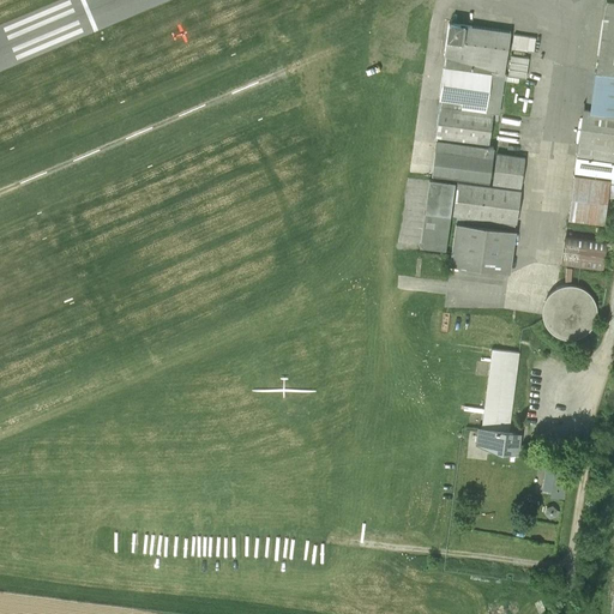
[(613,0),(606,0),(595,72),(613,73),(613,0)]
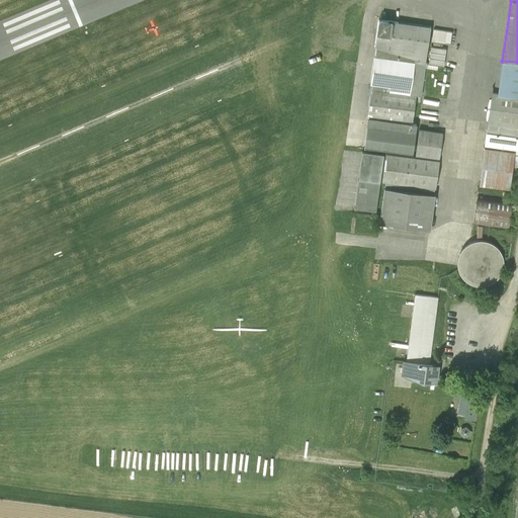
[(430,27),(378,19),(374,46),(376,47),(425,62),(430,27)]
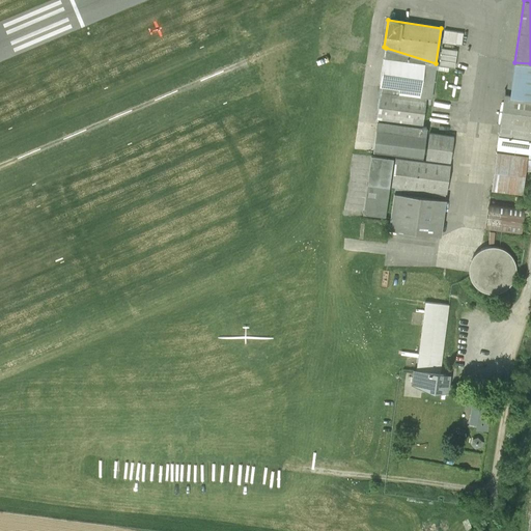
[(456,32),(444,30),(443,43),(455,44),(456,32)]
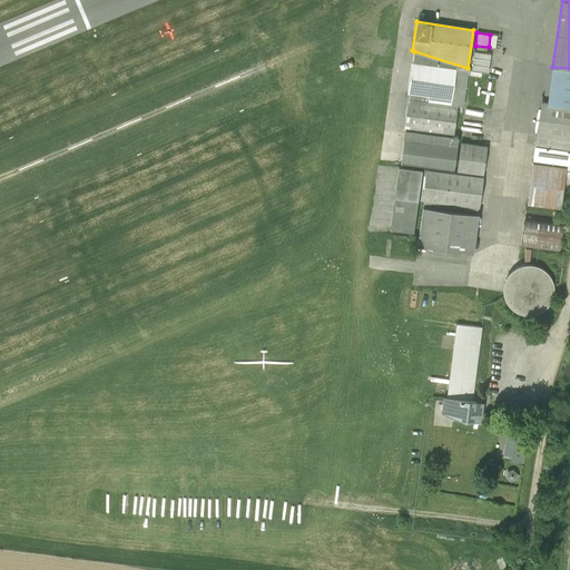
[(490,52),(473,50),(470,75),(481,76),(481,70),(488,71),(490,52)]
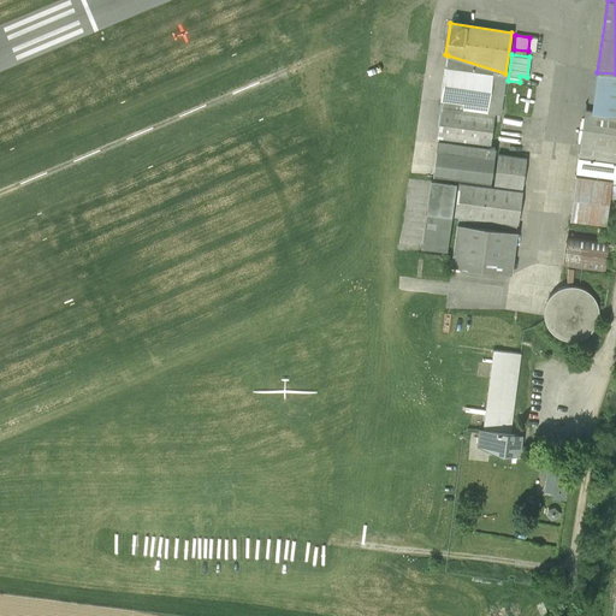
[(445,69),(505,76),(505,73),(448,55),(445,69)]
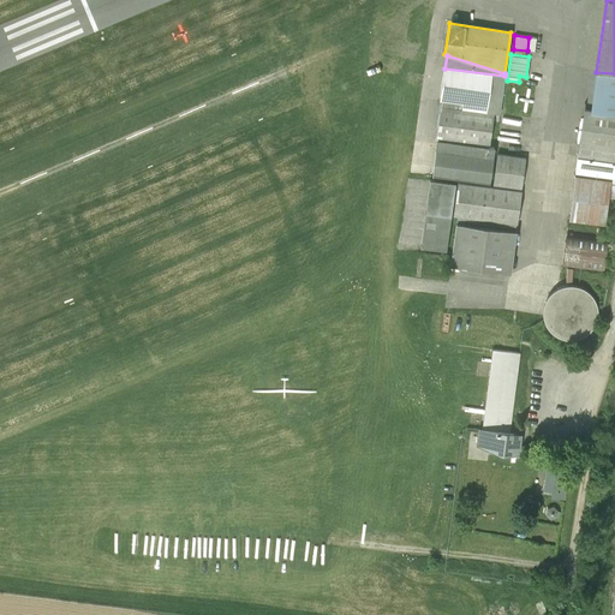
[(445,69),(440,99),(441,99),(500,106),(505,76),(445,69)]
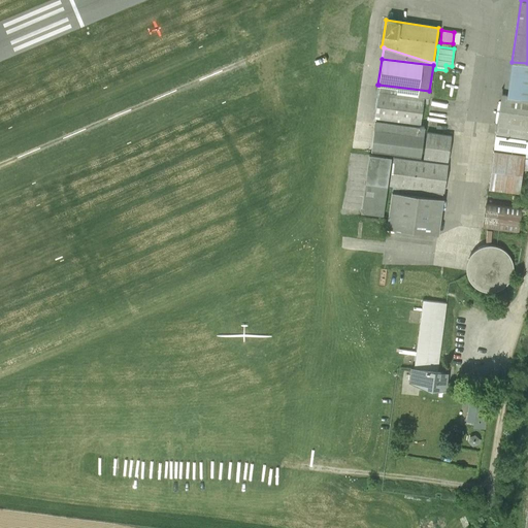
[(527,89),(527,63),(512,62),(508,87),(527,89)]
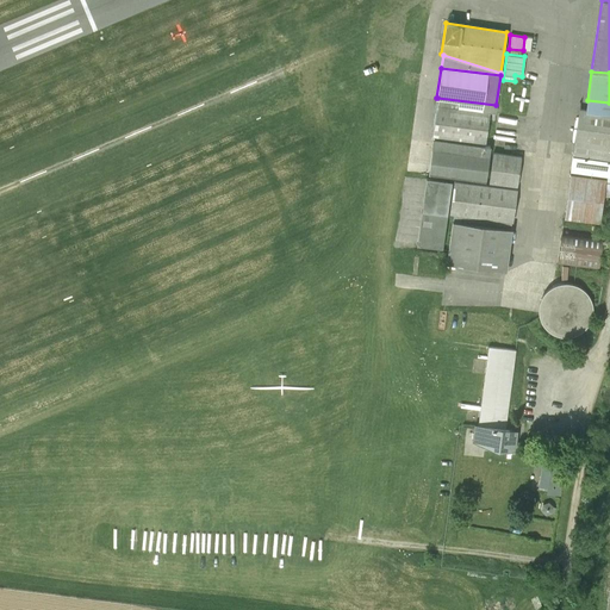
[(496,105),(437,98),(433,136),(485,143),(490,112),(496,113),(496,105)]
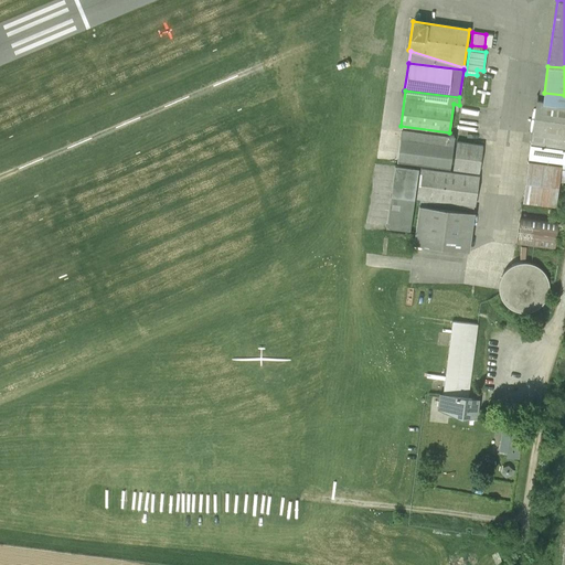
[(543,102),(564,105),(564,95),(544,93),(543,102)]
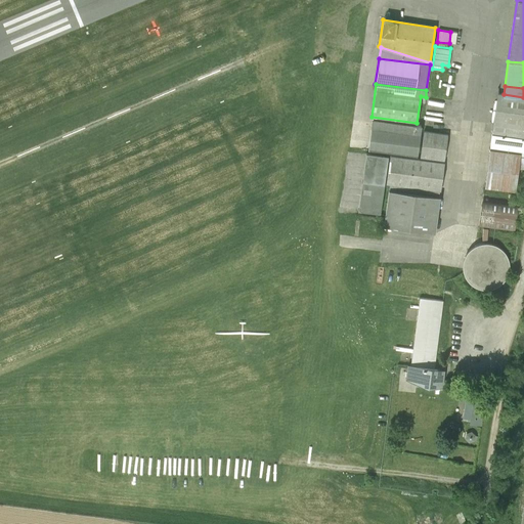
[(497,94),(492,133),(523,137),(523,97),(504,94),(497,94)]
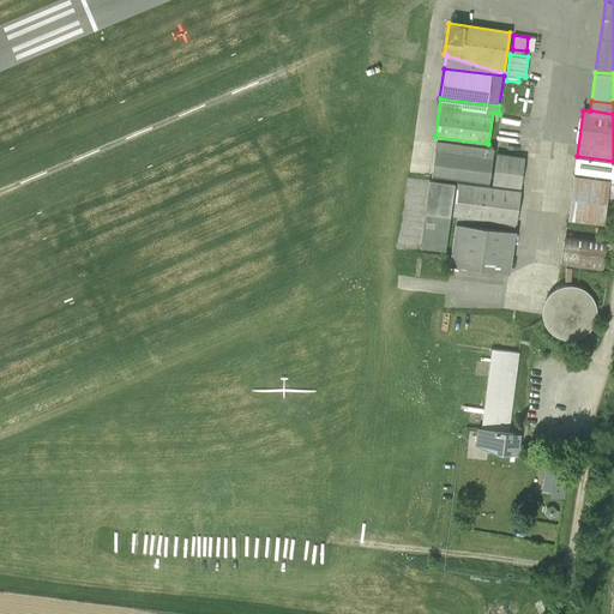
[(493,146),(437,139),(432,175),(489,184),(493,157),(492,157),(493,146)]
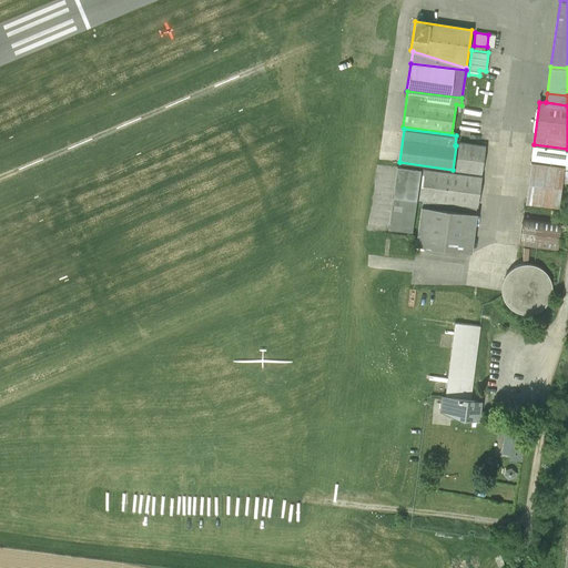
[(485,145),(459,142),(455,170),(482,173),(485,145)]
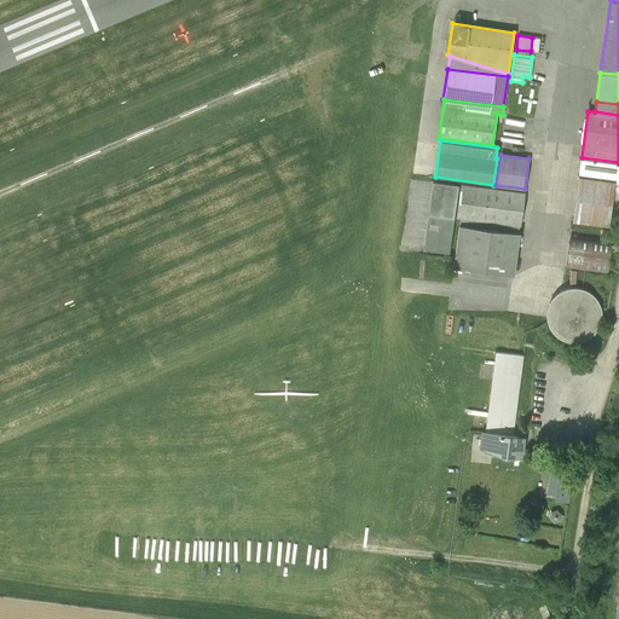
[(618,163),(580,158),(579,173),(618,178),(618,163)]
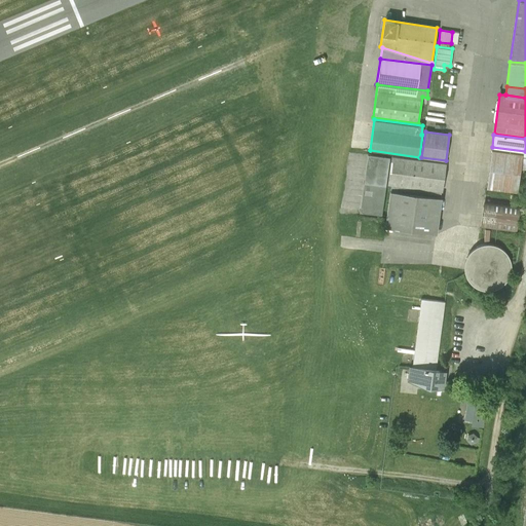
[(492,148),(486,189),(513,193),(517,193),(523,152),(492,148)]
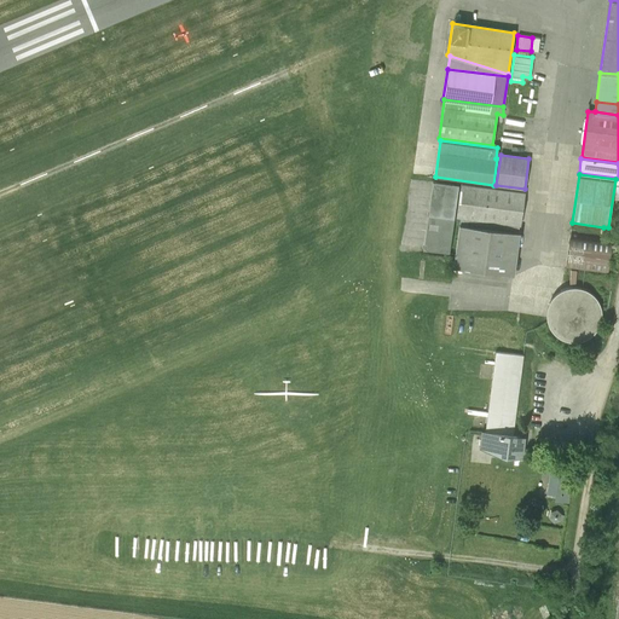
[(458,184),(433,180),(423,249),(449,252),(458,184)]
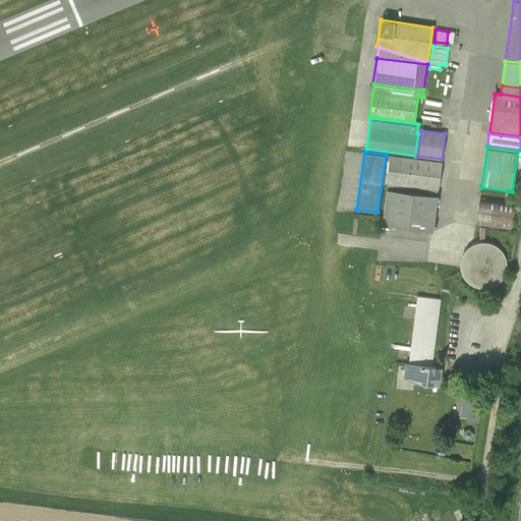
[(438,189),(442,162),(388,155),(385,182),(387,182),(437,189),(438,189)]
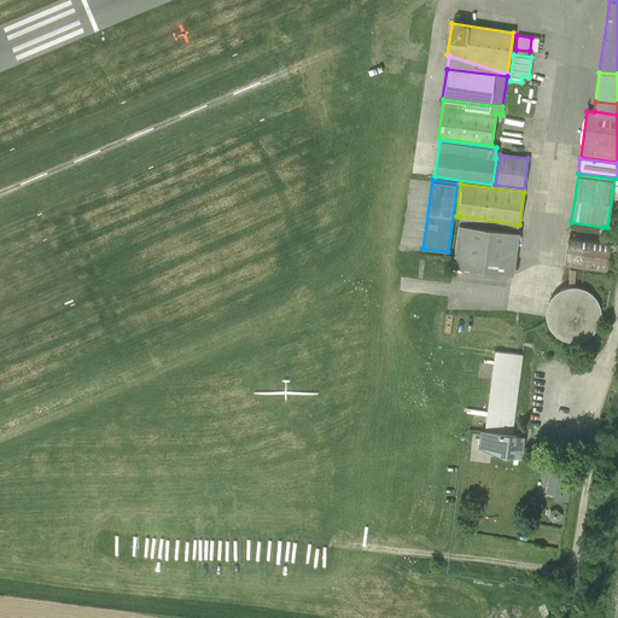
[(459,216),(459,223),(517,231),(518,225),(459,216)]
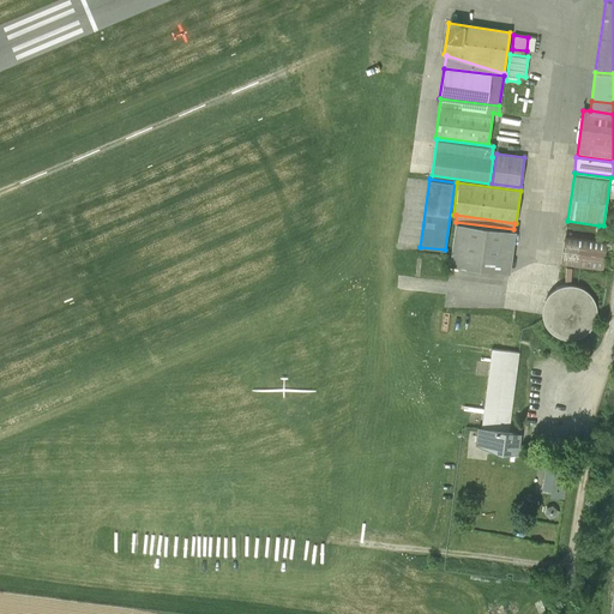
[(509,274),(515,230),(513,229),(456,222),(450,265),(509,274)]
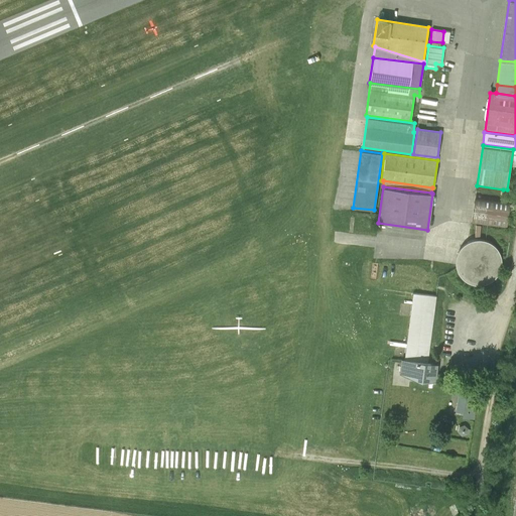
[(501,198),(475,195),(472,224),(487,226),(506,228),(510,199),(501,198)]
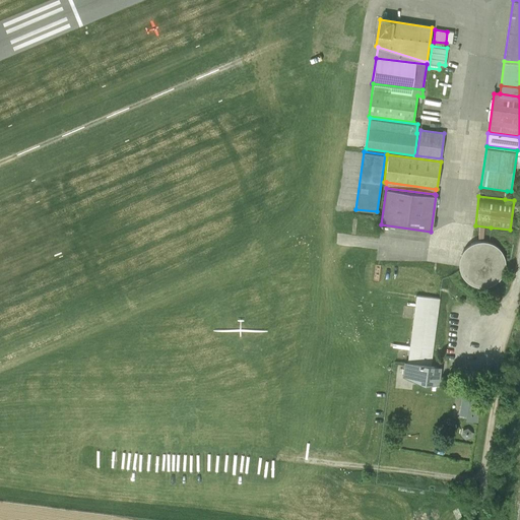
[(462,277),(467,282),(475,287),(484,287),(494,285),(501,279),(505,271),(506,262),(503,254),(498,247),(490,242),(484,242),(480,241),(476,242),(471,244),(464,250),(460,258),(459,267),(460,271),(462,277)]
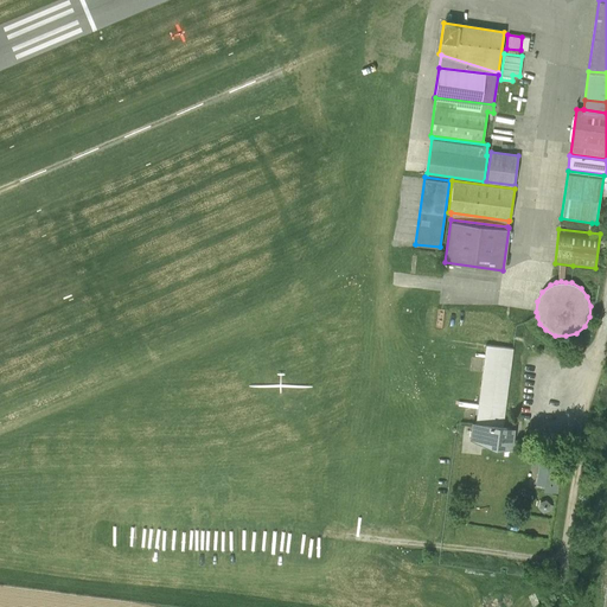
[(513,349),(485,345),(477,409),(475,423),(489,425),(499,426),(502,427),(503,427),(513,349)]
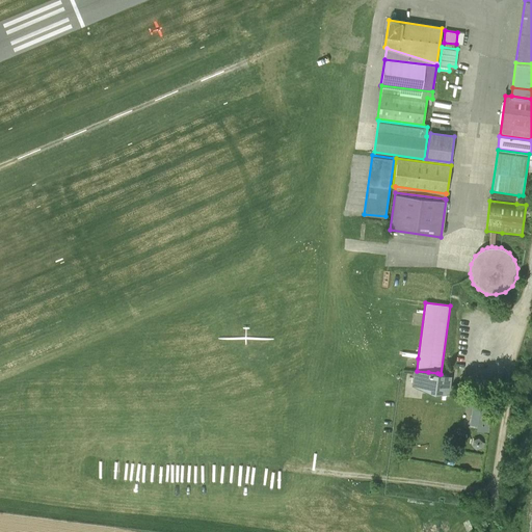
[(428,372),(417,371),(414,370),(414,371),(413,386),(434,393),(450,392),(451,375),(448,374),(444,374),(441,374),(440,374),(437,373),(428,372)]
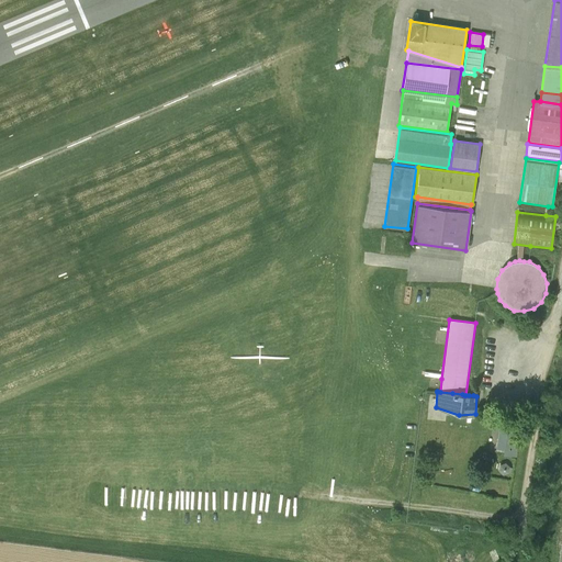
[(499,434),(497,448),(504,449),(516,450),(518,436),(513,436),(515,419),(504,418),(504,420),(502,434),(499,434)]
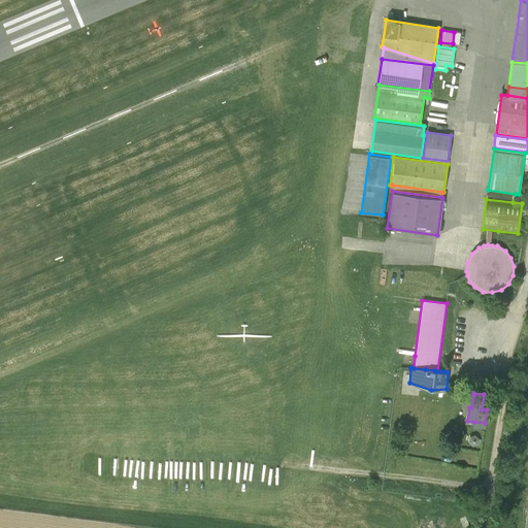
[(468,442),(472,446),(477,443),(479,438),(474,434),(469,436),(468,442)]
